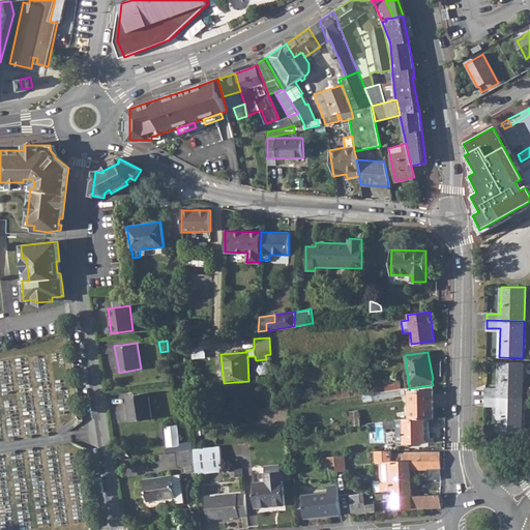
[(498,387),(484,387),(484,395),(522,398),(523,362),(499,362),(498,387)]
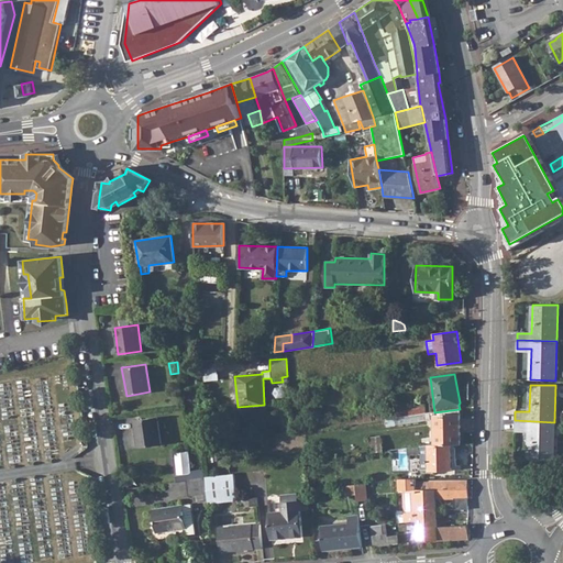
[(393,408),(393,418),(394,418),(429,412),(428,406),(412,408),(411,405),(393,408)]
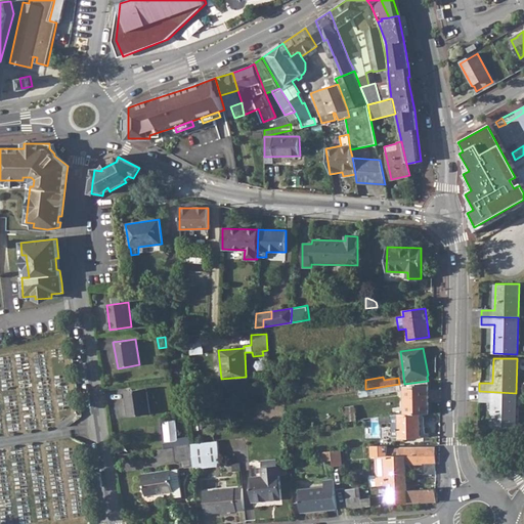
[(363,411),(364,419),(372,418),(376,417),(390,416),(398,413),(421,413),(429,413),(428,381),(404,384),(404,405),(363,411)]
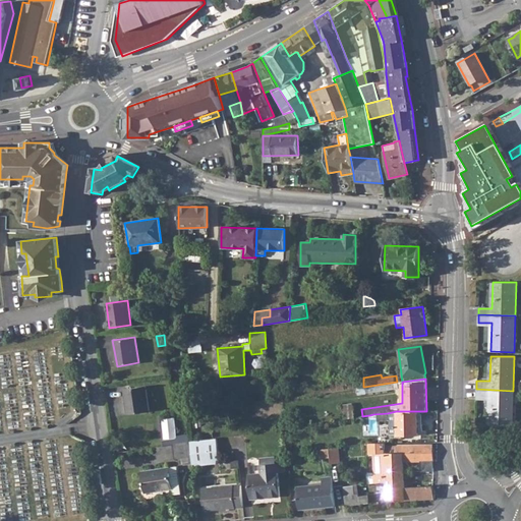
[(364,387),(363,387),(365,394),(398,389),(397,382),(364,387)]
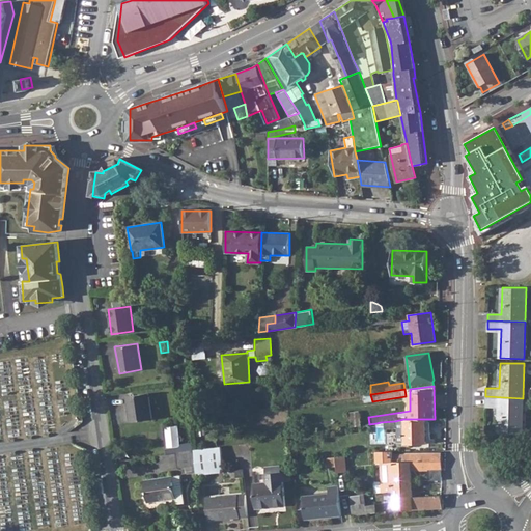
[(130,422),(152,419),(148,393),(126,396),(130,422)]
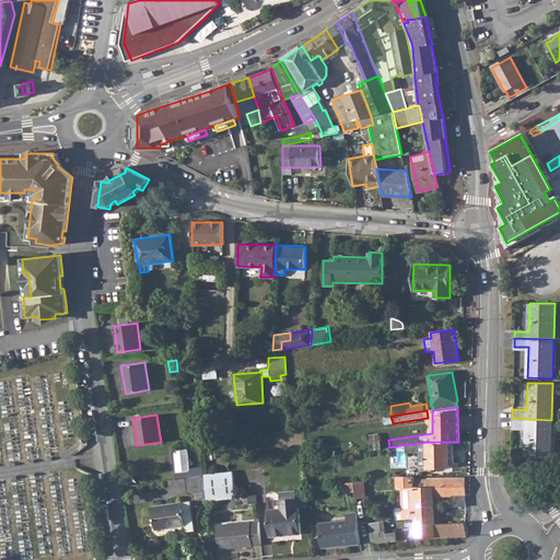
[(551,420),(512,418),(512,428),(526,428),(525,457),(550,457),(551,420)]
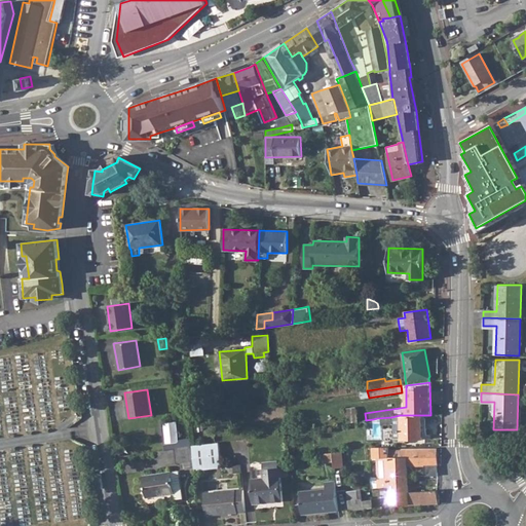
[(346,409),(347,423),(357,421),(354,407),(346,409)]
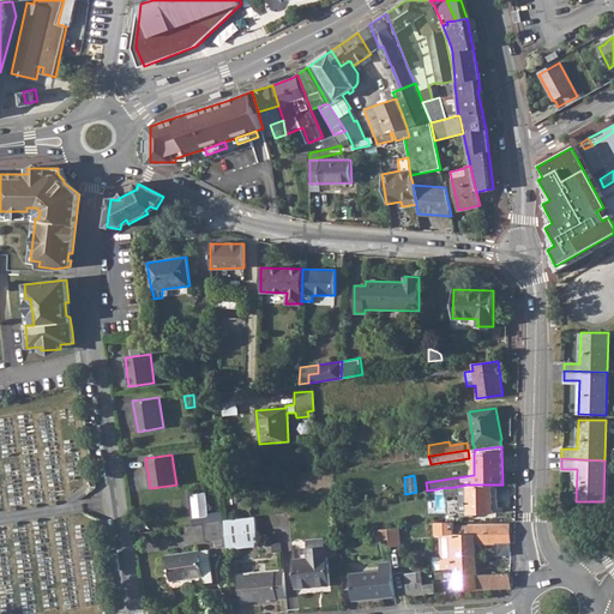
[(493,485),(467,485),(467,492),(462,492),(462,511),(468,511),(468,513),(493,513),(493,485)]
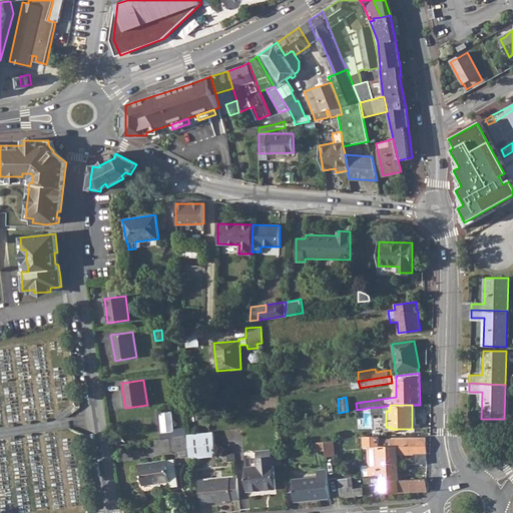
[(382,407),(368,408),(369,416),(383,414),(382,407)]
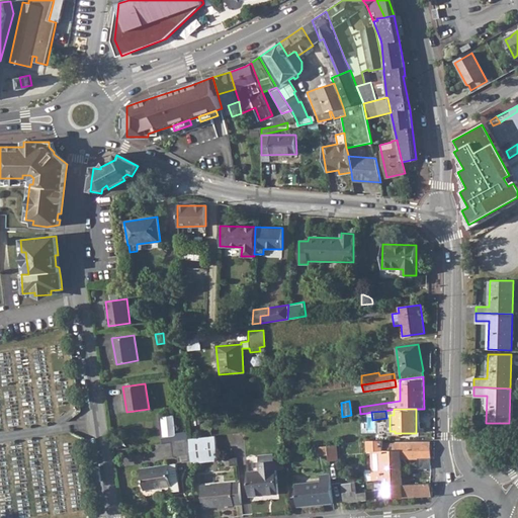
[(198,438),(188,439),(190,463),(218,460),(214,436),(198,438)]
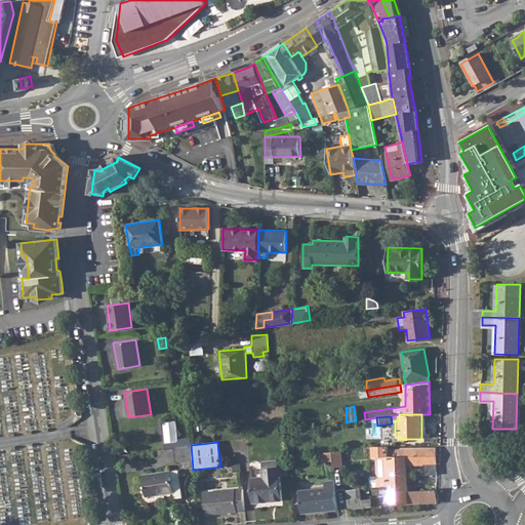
[(187,445),(173,447),(175,462),(189,460),(187,445)]
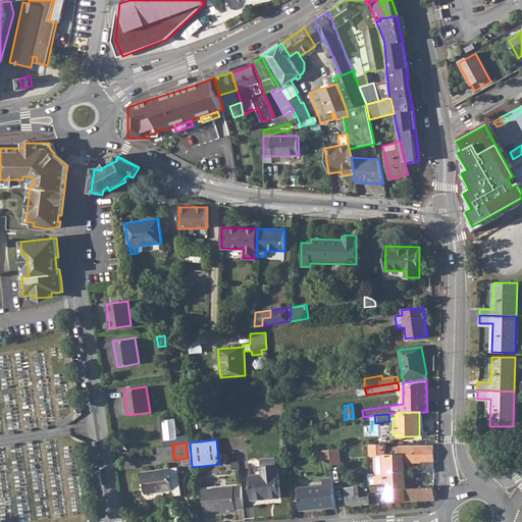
[(433,445),(396,446),(396,447),(397,454),(403,453),(404,463),(407,463),(421,462),(421,472),(434,471),(433,445)]
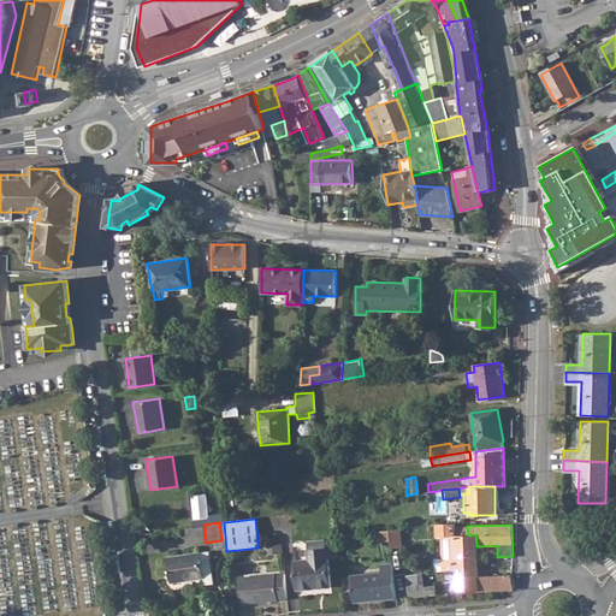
[(433,560),(433,573),(456,570),(456,564),(455,528),(455,527),(437,527),(437,537),(439,537),(440,558),(433,560)]
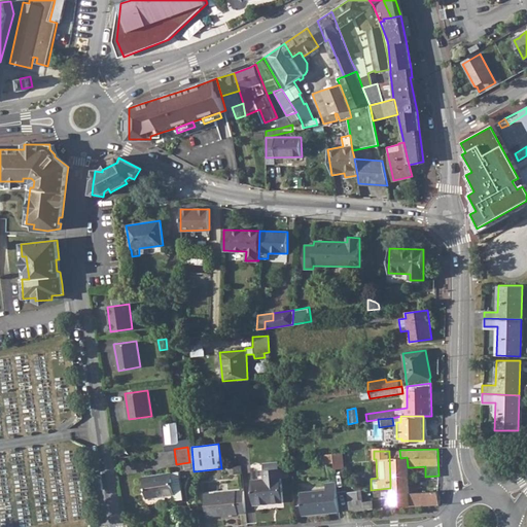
[(399,451),(389,452),(390,483),(409,482),(408,467),(407,457),(400,458),(399,451)]
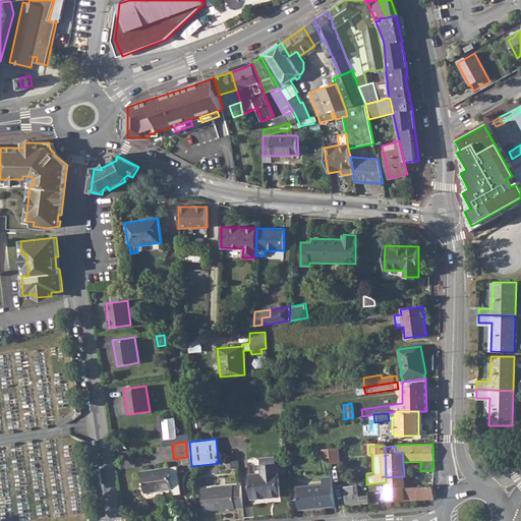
[(337,448),(328,449),(329,457),(330,464),(338,463),(337,448)]
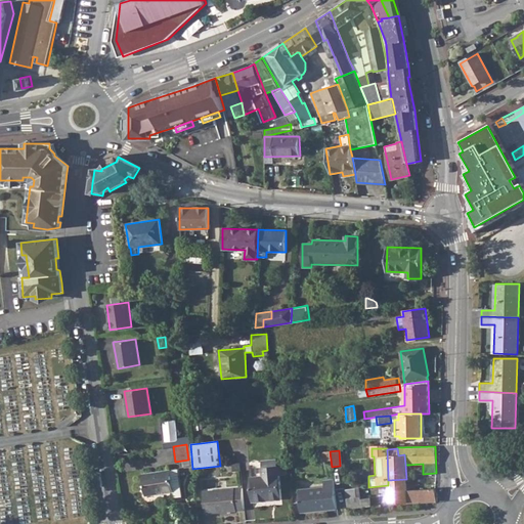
[(330,451),(321,452),(322,461),(331,460),(330,451)]
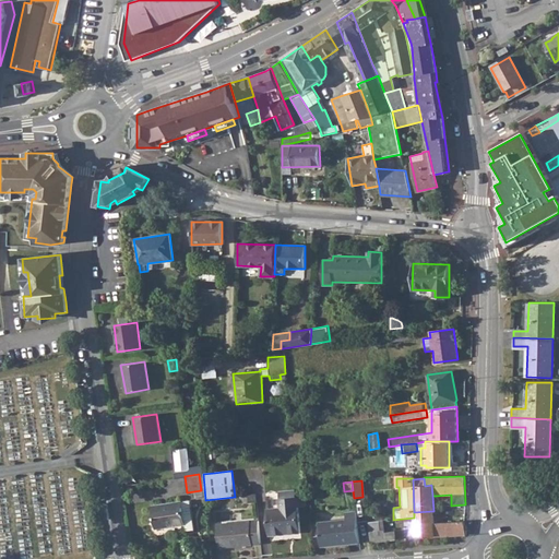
[(288,533),(288,530),(299,528),(297,507),(306,507),(305,496),(278,498),(280,508),(264,509),(268,535),(288,533)]
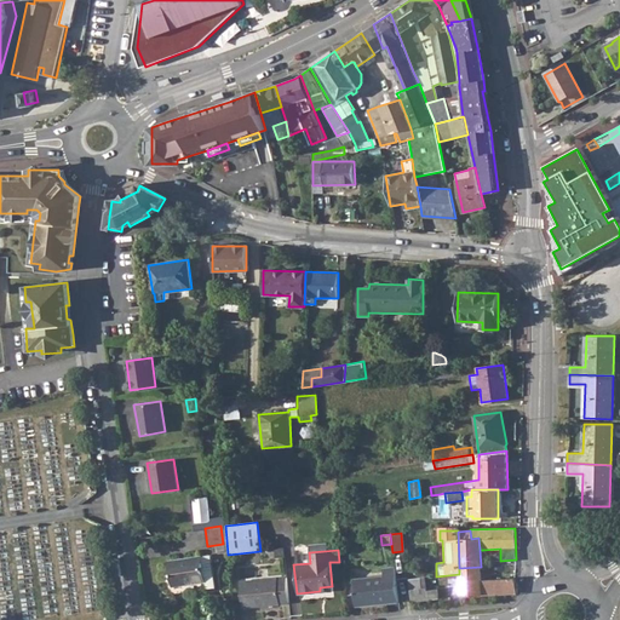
[(200,556),(170,561),(173,586),(204,581),(204,575),(213,574),(210,556),(200,558),(200,556)]
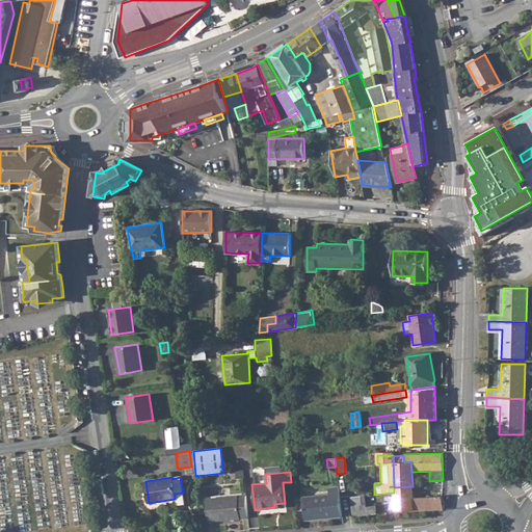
[(347,487),(348,497),(350,497),(365,496),(369,496),(369,485),(347,487)]
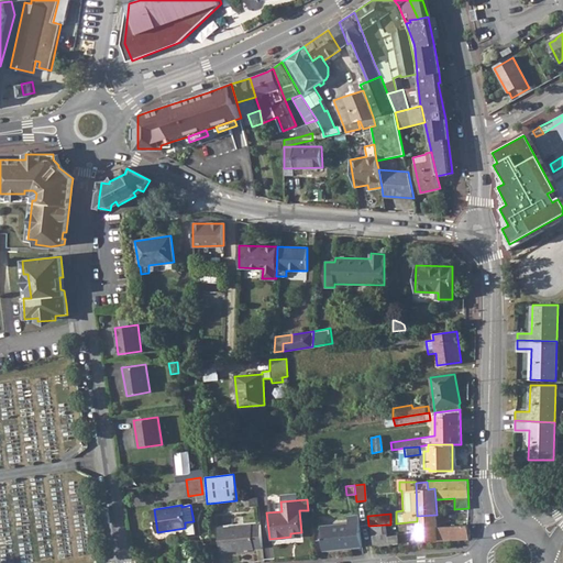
[(360,542),(357,515),(346,517),(348,523),(319,526),(322,551),(351,548),(351,543),(360,542)]
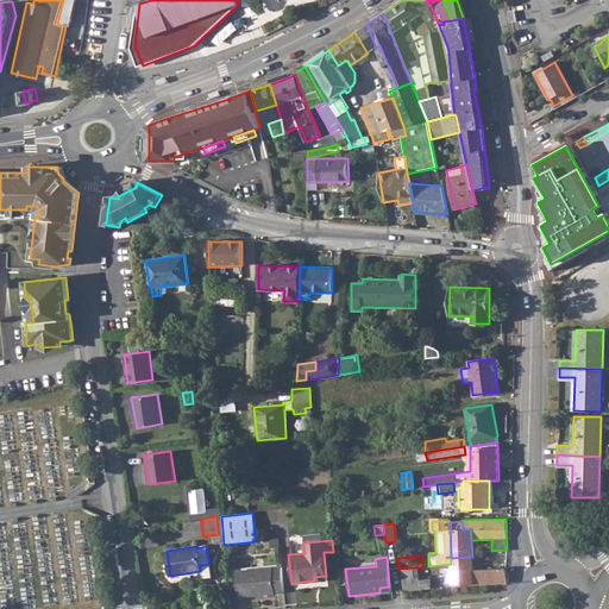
[(472,557),(451,558),(451,564),(452,585),(508,583),(508,578),(504,567),(472,569),(472,557)]
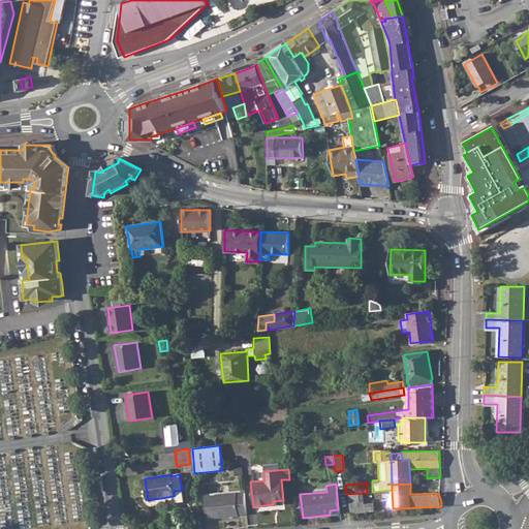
[(246,515),(244,492),(205,496),(207,520),(246,515)]
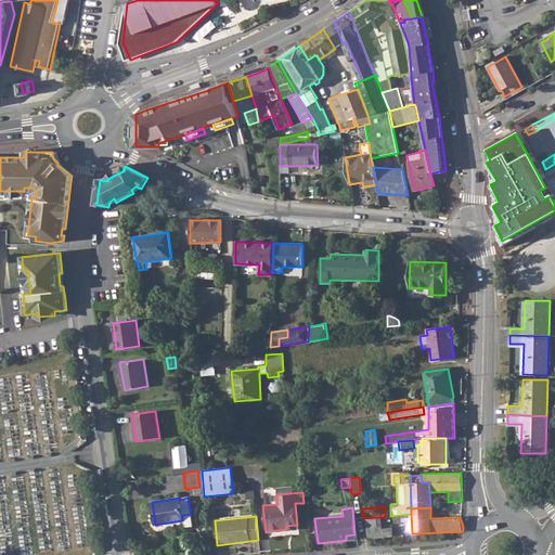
[(381,517),(365,518),(366,528),(382,527),(381,517)]
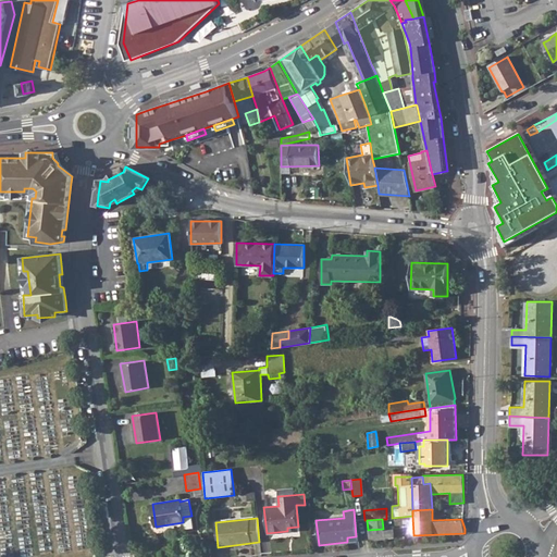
[(383,530),(368,532),(369,541),(393,537),(392,529),(383,530)]
